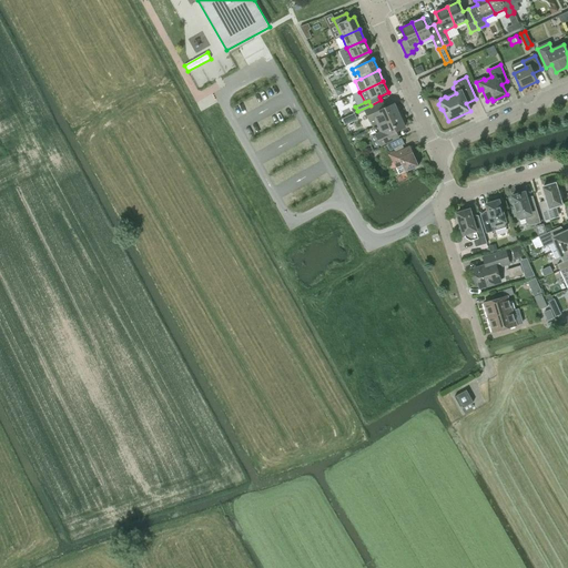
[(402,115),(398,107),(395,108),(394,104),(385,109),(383,103),(365,111),(373,129),(379,125),(402,115)]
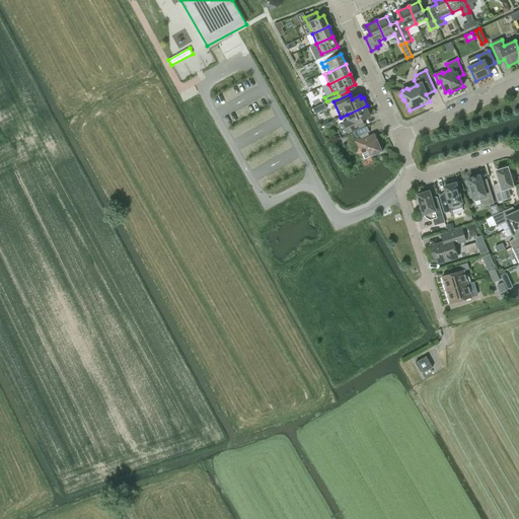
[(315,114),(328,108),(325,102),(313,107),(315,114)]
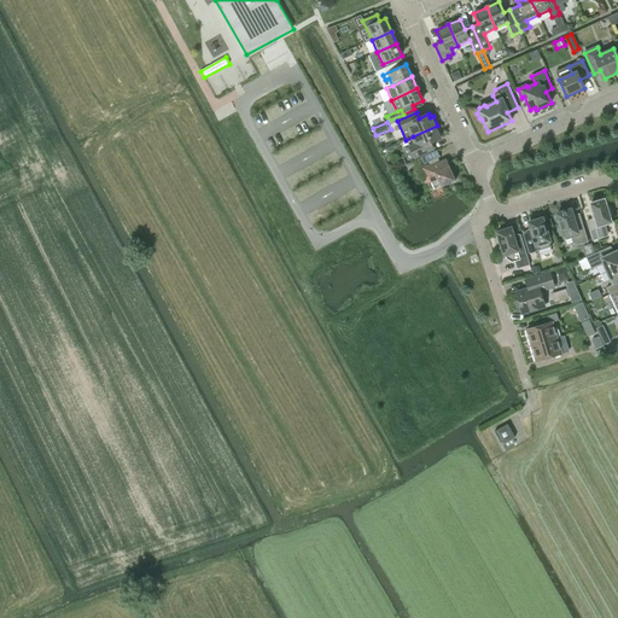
[(437,126),(413,136),(415,144),(409,147),(414,158),(433,150),(431,144),(441,139),(438,135),(442,134),(437,126)]
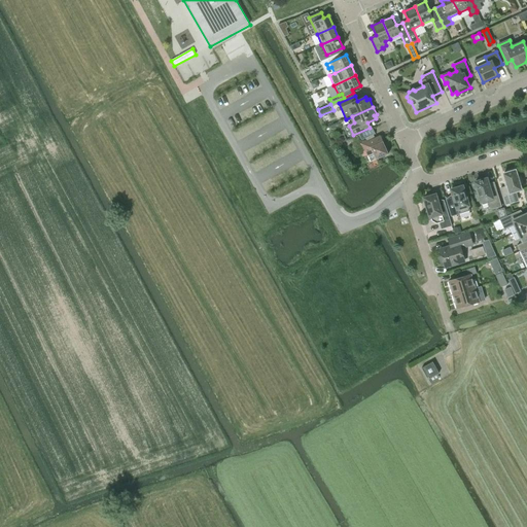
[(375,134),(372,129),(359,135),(361,140),(375,134)]
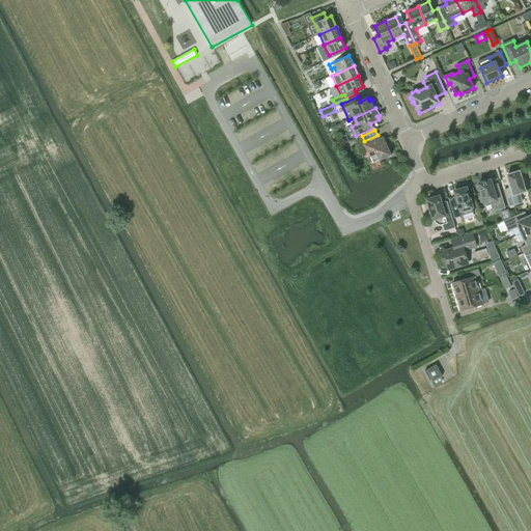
[(379,161),(391,156),(383,137),(378,140),(369,143),(369,142),(363,145),(366,150),(367,150),(373,163),(379,161)]
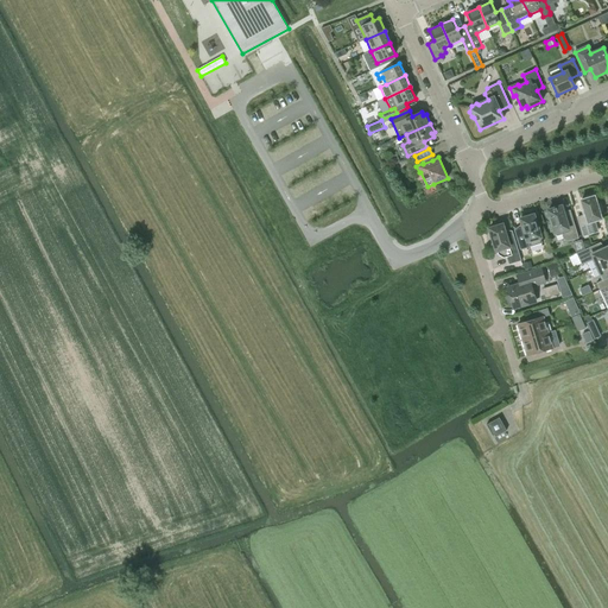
[(577,217),(583,236),(591,234),(590,232),(597,229),(594,221),(601,220),(599,211),(601,211),(599,206),(597,206),(594,196),(581,201),(583,210),(582,210),(584,216),(577,217)]
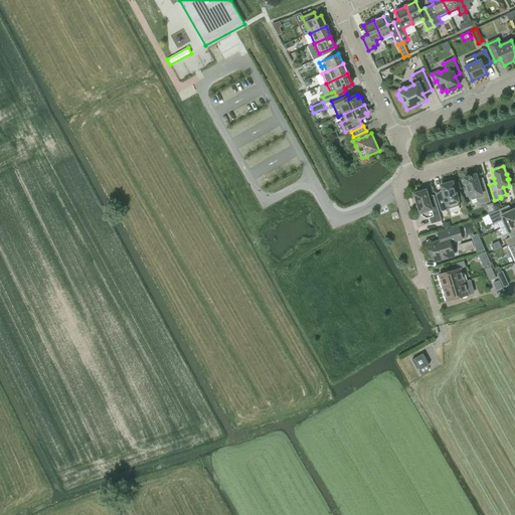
[(470,197),(471,200),(476,199),(477,201),(478,203),(479,204),(481,204),(482,204),(490,202),(484,182),(478,184),(476,175),(464,178),(465,180),(463,182),(464,186),(467,186),(470,197)]
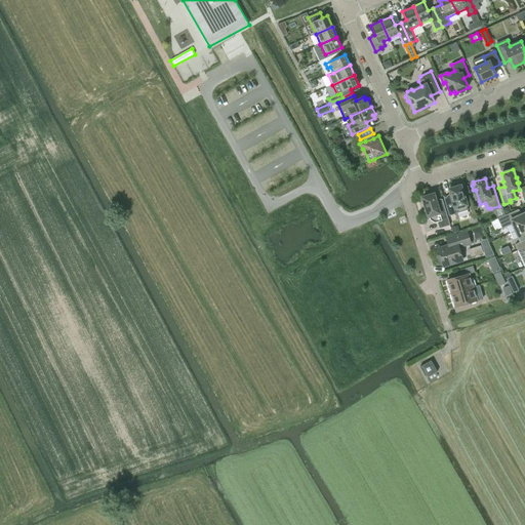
[(449,198),(444,199),(449,216),(469,210),(467,205),(460,186),(449,190),(451,195),(449,198)]
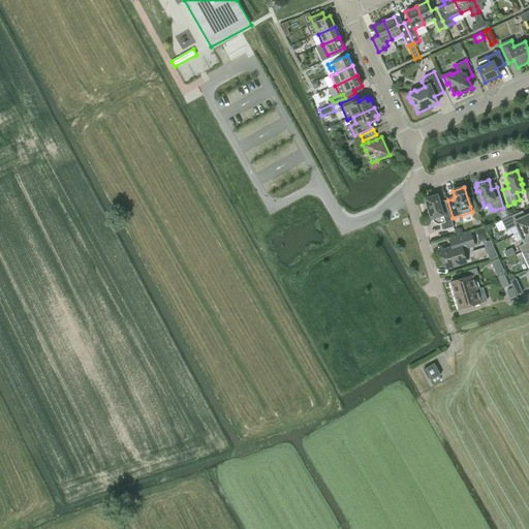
[(439,204),(437,195),(426,199),(429,211),(428,213),(428,215),(429,216),(431,217),(431,219),(433,218),(434,222),(438,224),(440,223),(442,230),(454,227),(445,201),(439,204)]
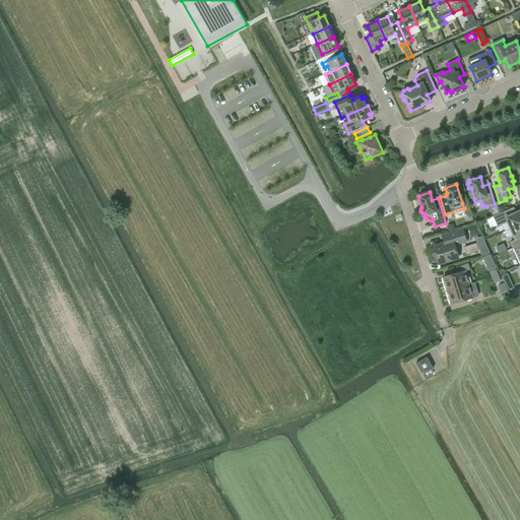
[(498,206),(491,208),(493,217),(500,213),(500,212),(498,207),(498,206)]
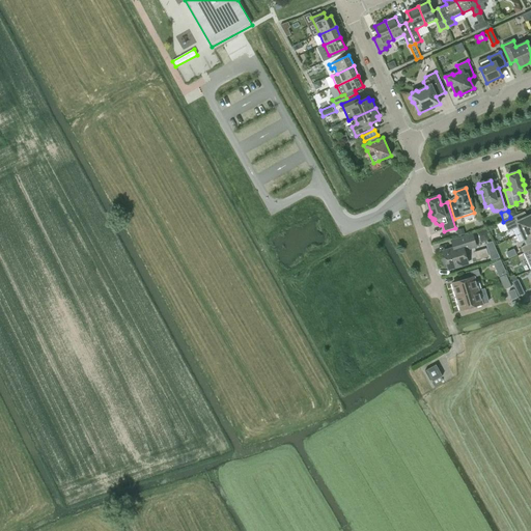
[(522,234),(530,229),(530,215),(524,219),(522,213),(510,218),(503,222),(508,231),(519,227),(522,234)]
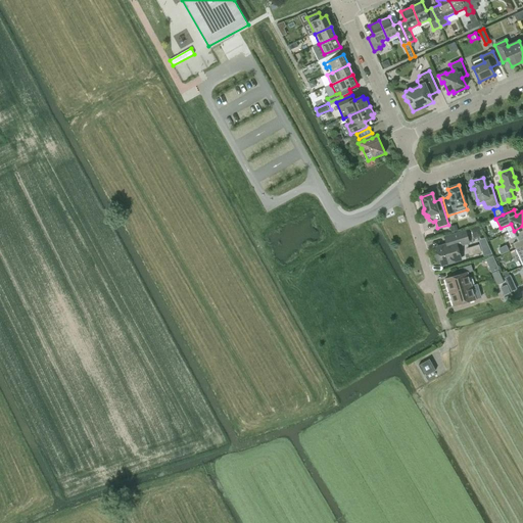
[(513,243),(516,249),(522,245),(522,226),(514,231),(519,241),(513,243)]
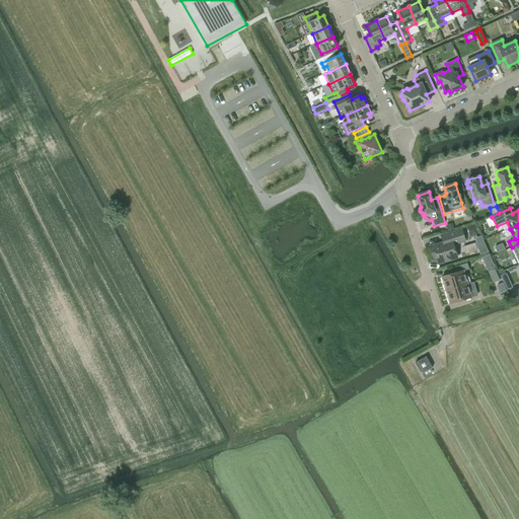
[(471,235),(478,232),(476,226),(469,228),(471,235)]
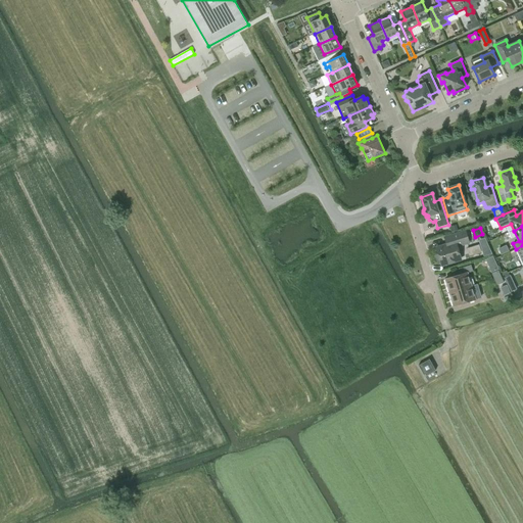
[(457,247),(469,243),(465,231),(444,237),(446,244),(441,246),(436,248),(438,254),(436,254),(438,259),(439,259),(441,266),(461,259),(457,247)]
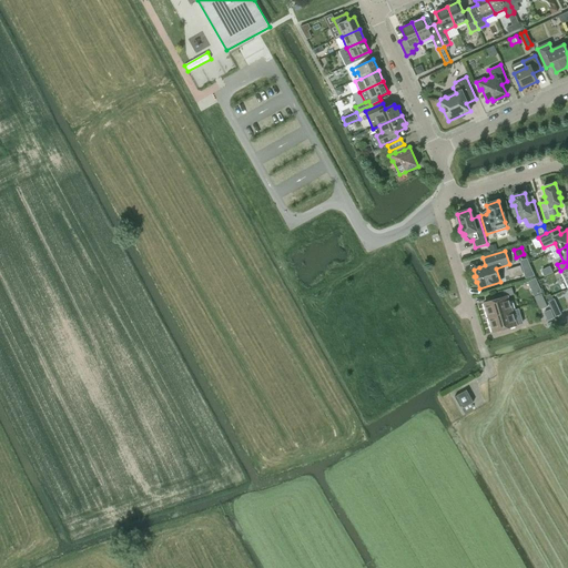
[(526,277),(534,275),(529,257),(520,260),(526,277)]
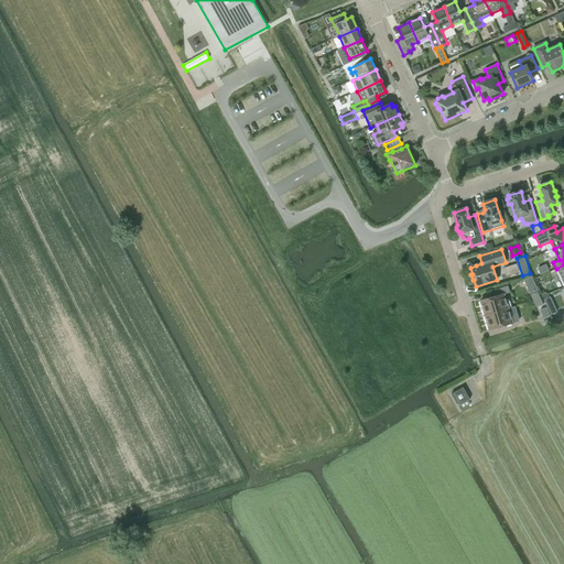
[(517,262),(505,268),(507,275),(520,271),(517,262)]
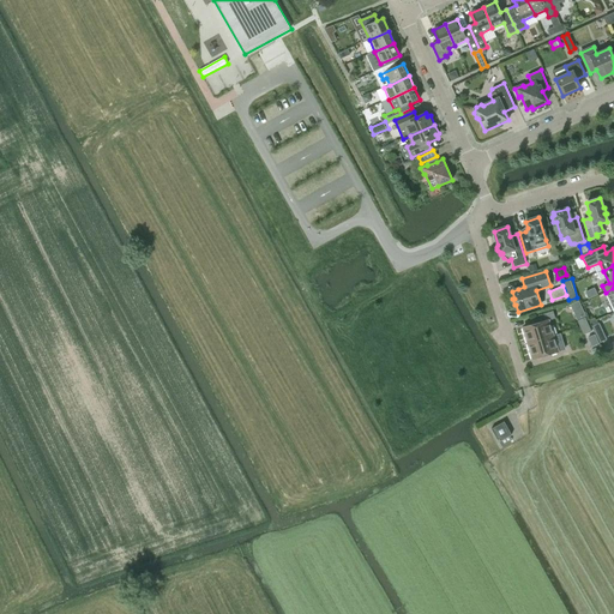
[(528,343),(553,336),(548,321),(555,319),(553,312),(537,315),(540,323),(523,327),(528,343)]
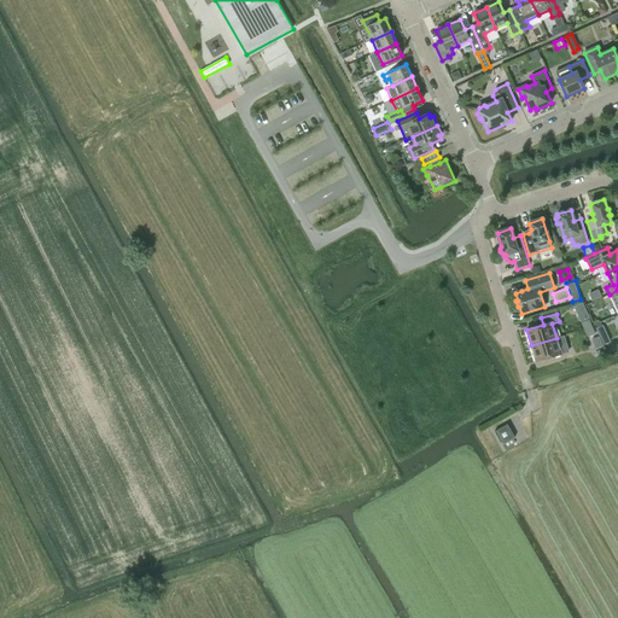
[(584,331),(592,327),(589,320),(581,324),(584,331)]
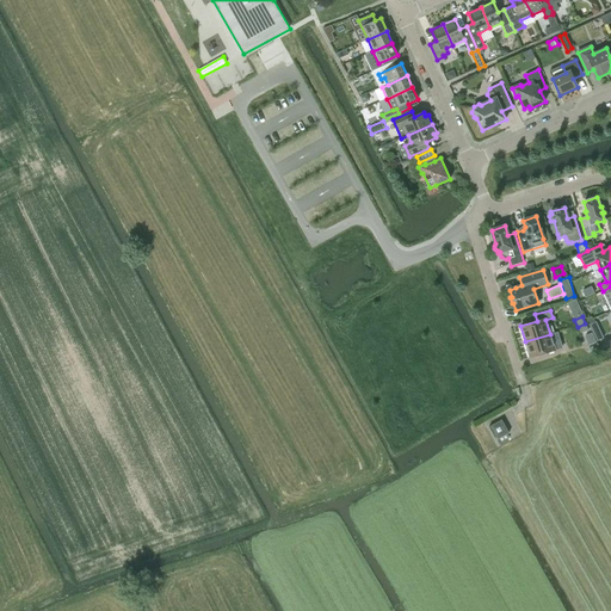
[(594,331),(585,334),(588,344),(604,338),(597,320),(591,323),(594,331)]
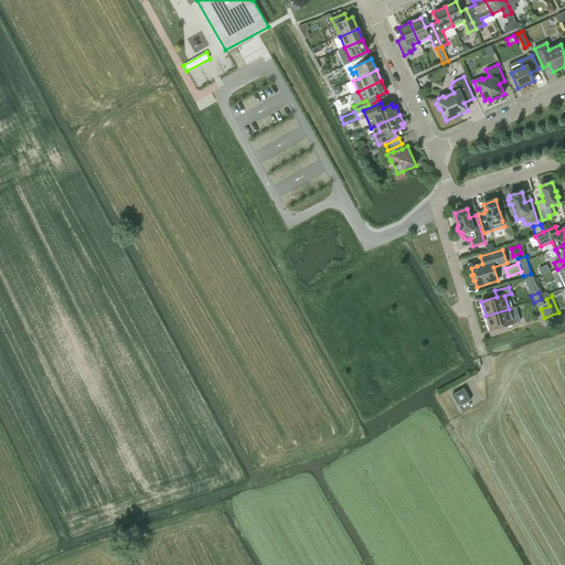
[(537,309),(544,306),(541,299),(534,302),(537,309)]
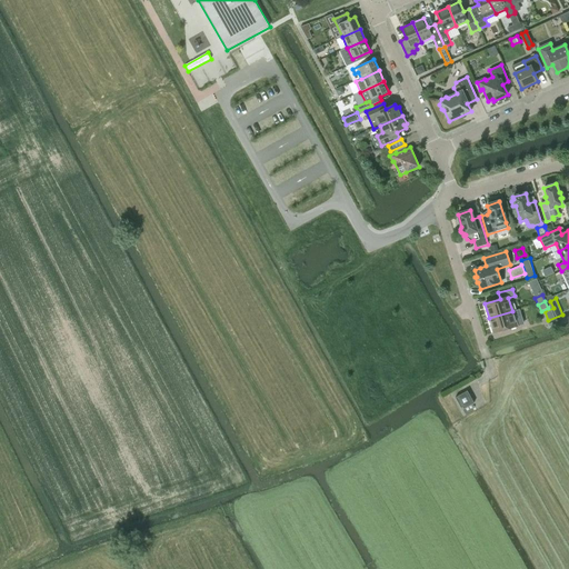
[(512,311),(489,318),(493,333),(517,327),(517,326),(523,325),(519,310),(512,312),(512,311)]
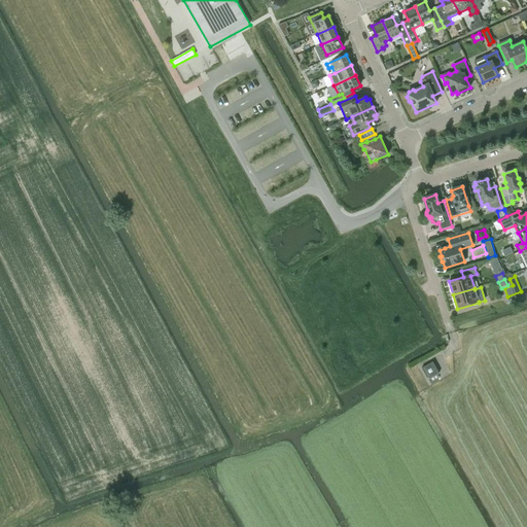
[(438,374),(432,362),(421,369),(427,380),(438,374)]
